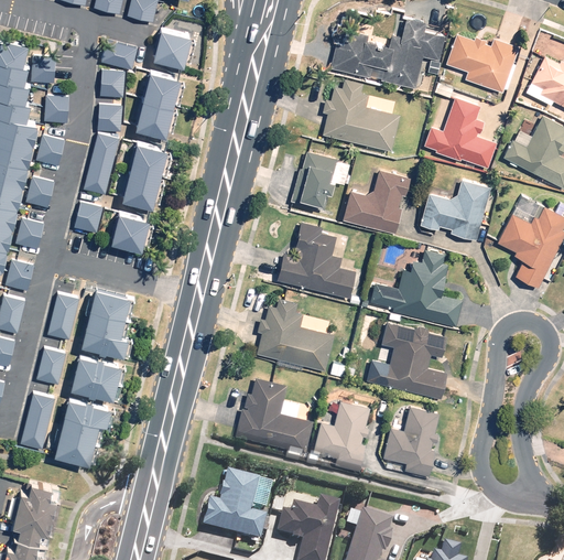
[(122,0),(96,0),(95,8),(120,14),(122,0)]
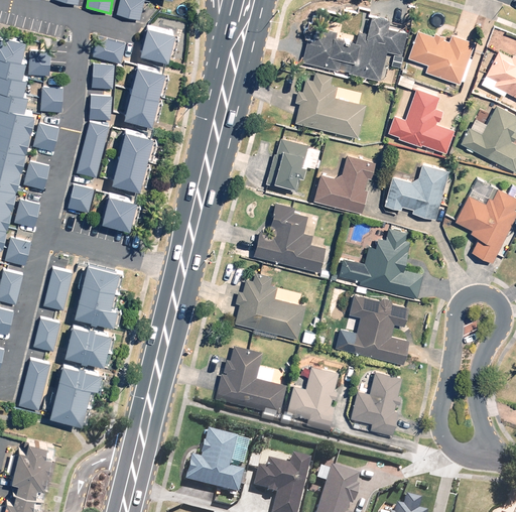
[(144,2),(137,0),(121,0),(118,15),(140,20),(144,2)]
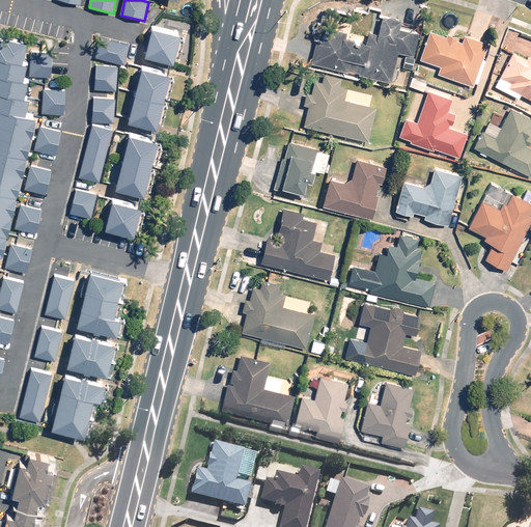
[(320,28),(311,65),(391,84),(398,54),(415,58),(420,35),(399,30),(401,22),(384,18),(378,42),(320,28)]
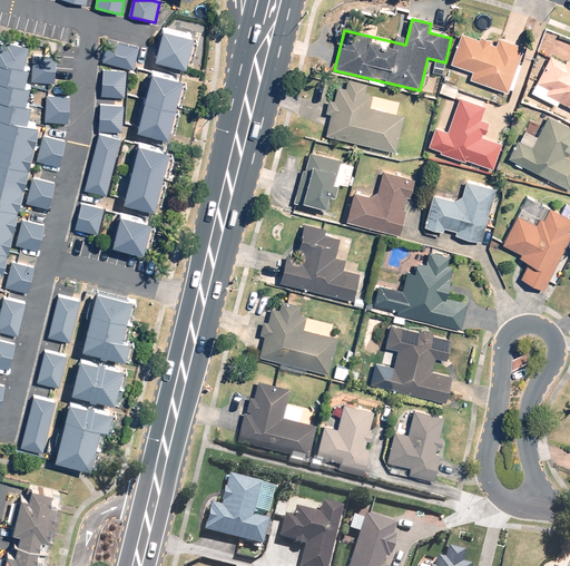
[(193,36),(163,28),(156,59),(185,66),(193,36)]
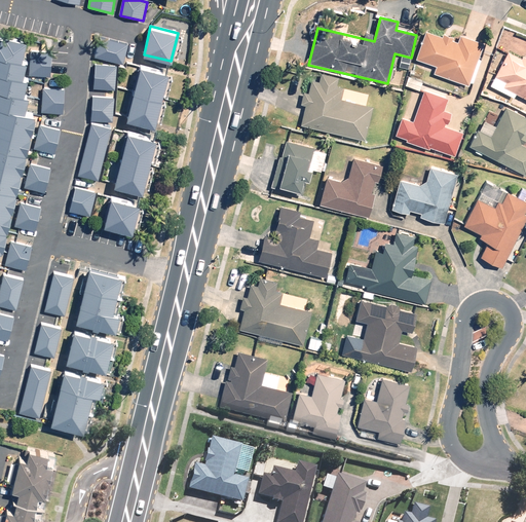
[(434,75),(468,87),(483,45),(460,37),(458,44),(426,33),(417,61),(437,68),(434,75)]
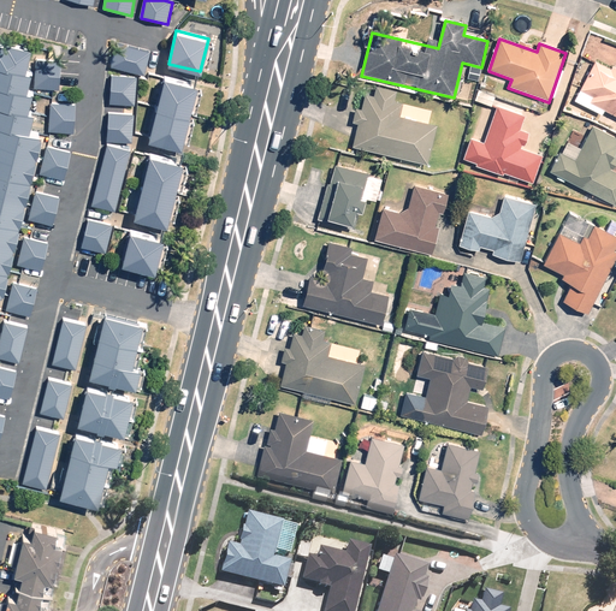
[(30,48),(0,41),(0,294),(4,295),(42,137),(29,134),(34,114),(28,113),(33,93),(27,92),(31,72),(25,70),(30,48)]
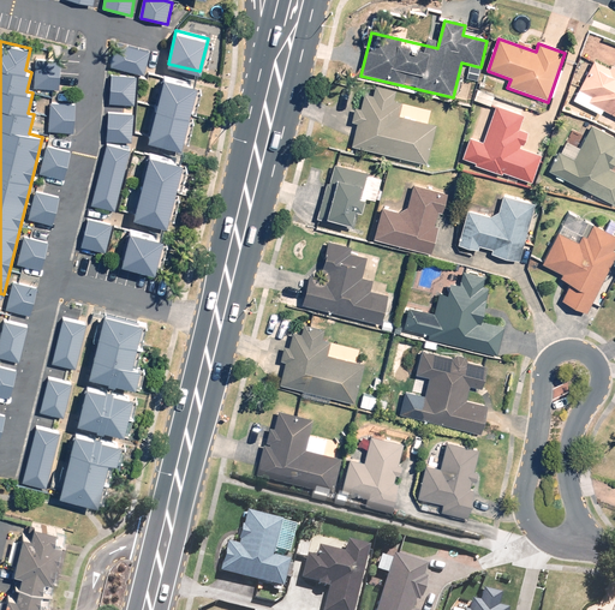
[(149,53),(117,45),(111,69),(143,77),(149,53)]
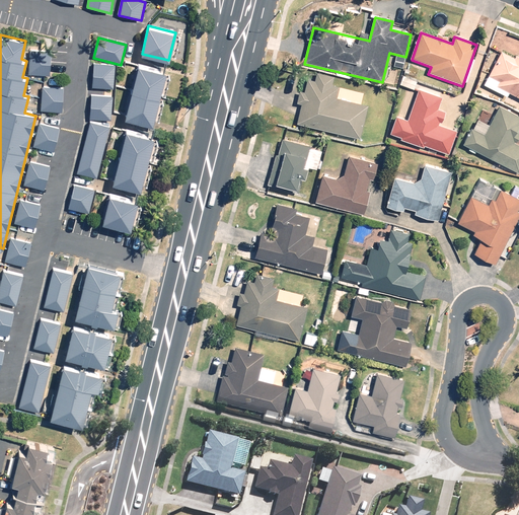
[(51,53),(30,52),(28,75),(49,77),(51,53)]
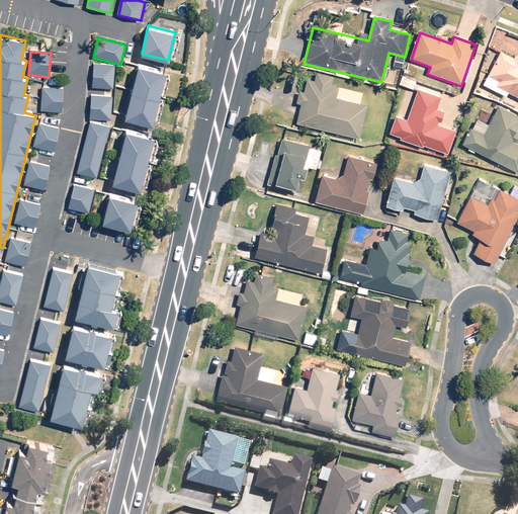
[(517,98),(517,57),(516,57),(514,60),(501,52),(488,77),(499,82),(496,88),(517,98)]
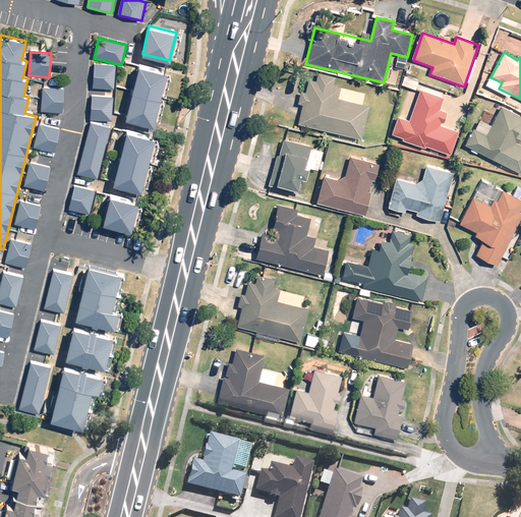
[(166,71),(138,64),(124,118),(153,125),(166,71)]
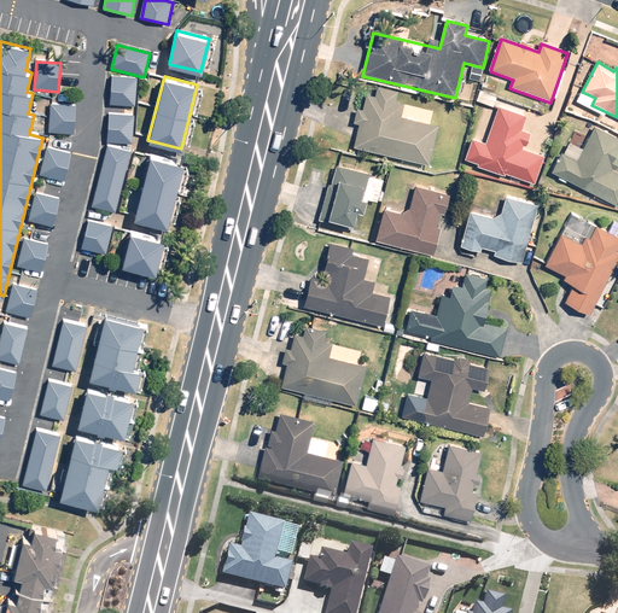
[(136,79),(112,77),(110,105),(134,107),(136,79)]
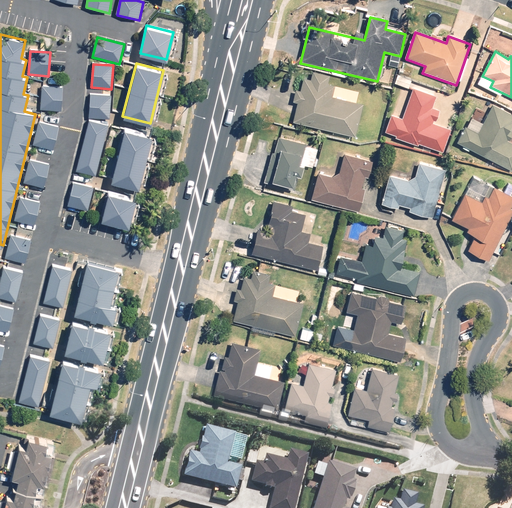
[(298,104),(293,123),(355,138),(363,106),(332,98),(335,87),(328,85),(330,77),(312,73),(310,81),(304,79),(301,92),(296,91),(293,103),(298,104)]
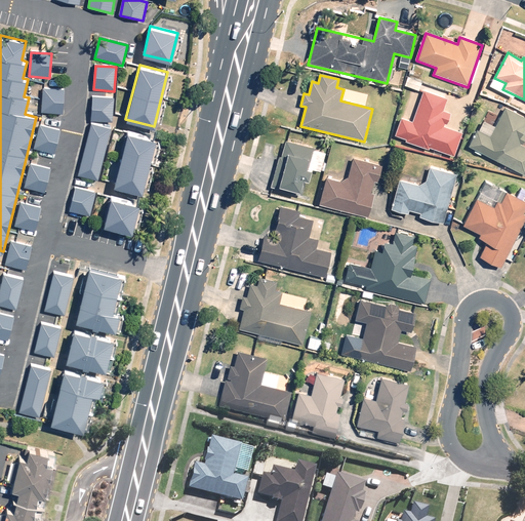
[(65,90),(43,89),(42,113),(64,114),(65,90)]
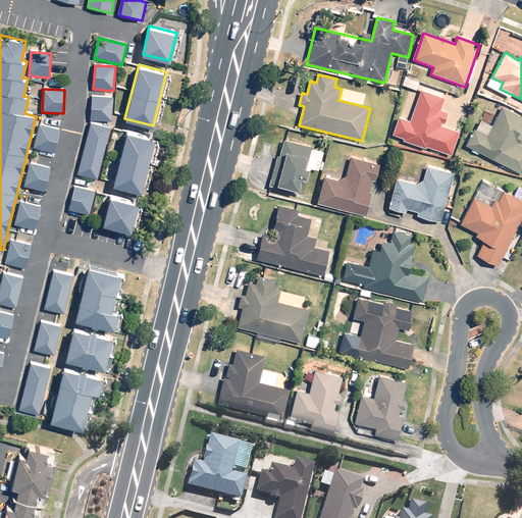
[(399,118),(393,136),(452,156),(460,134),(441,126),(446,114),(440,112),(445,100),(422,92),(410,123),(399,118)]
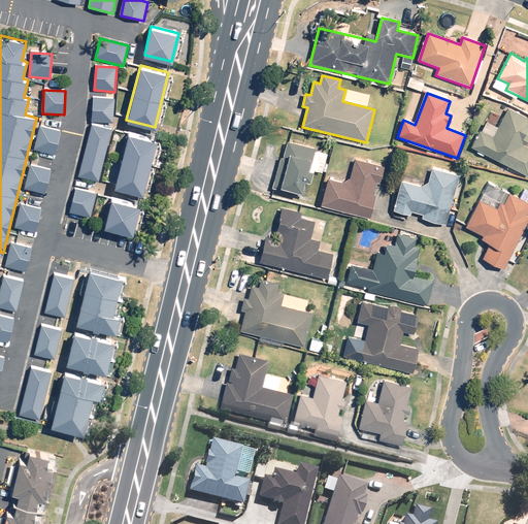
[(114,99),(93,97),(92,123),(112,124),(114,99)]
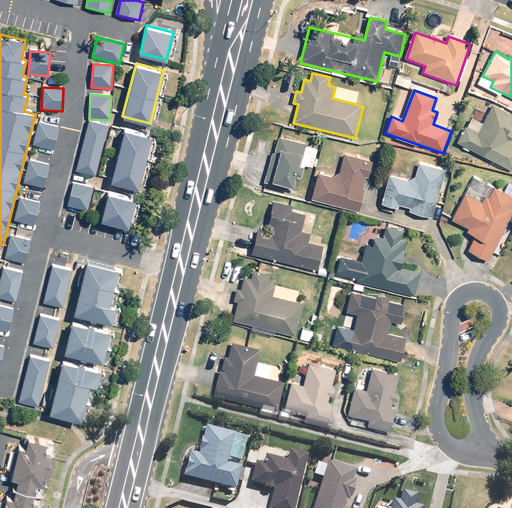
[(466,128),(457,143),(511,172),(511,144),(508,143),(511,136),(511,115),(494,106),(478,135),(466,128)]
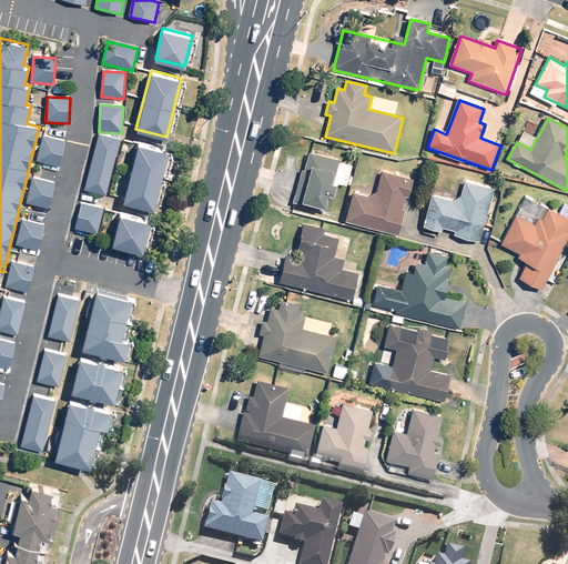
[(120,140),(99,134),(84,191),(105,197),(120,140)]
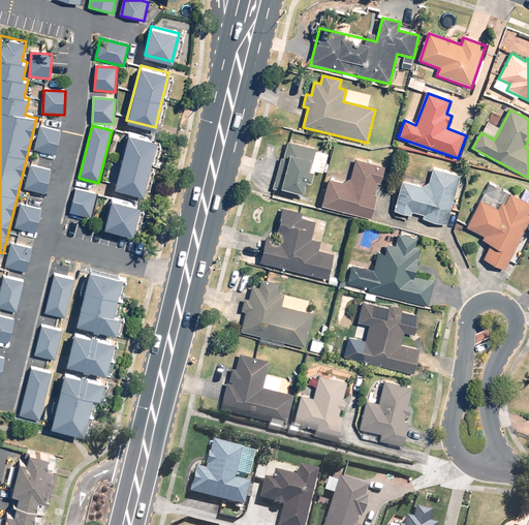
[(61,132),(40,127),(34,151),(55,156),(61,132)]
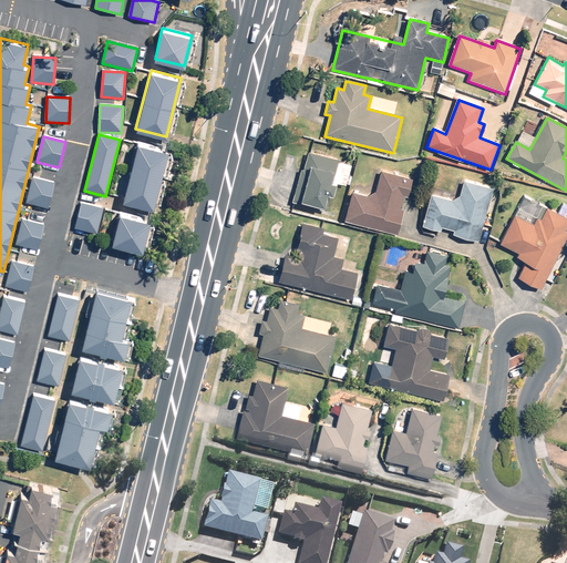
[(168,149),(137,141),(123,200),(153,207),(168,149)]
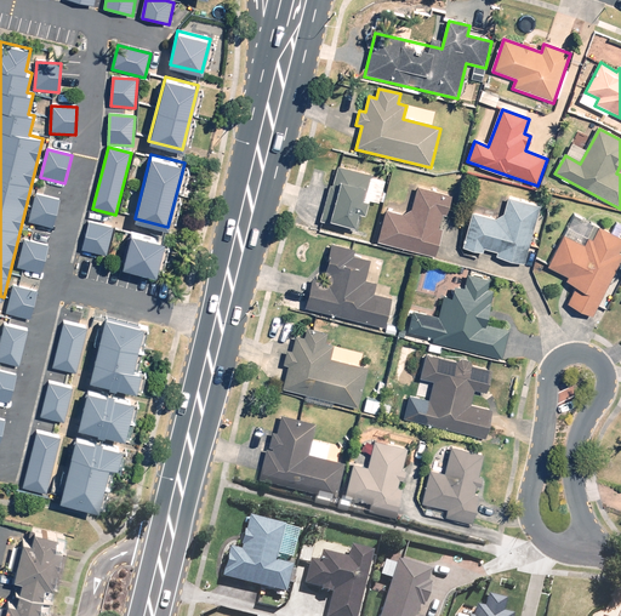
[(372,176),(339,167),(323,223),(357,232),(372,176)]
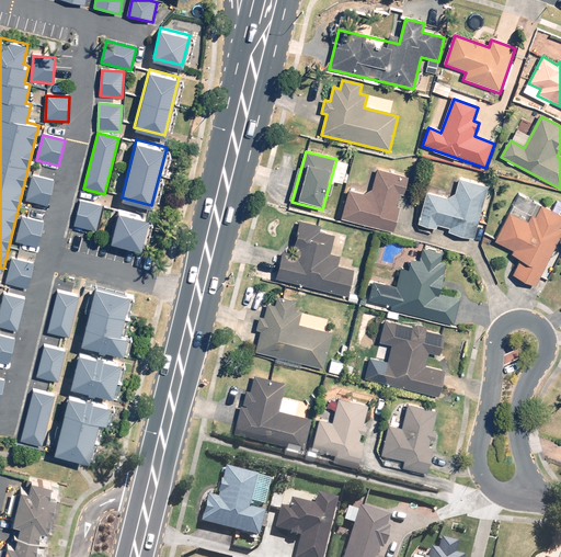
[(348,191),(341,219),(392,234),(408,179),(378,171),(373,190),(363,195),(348,191)]
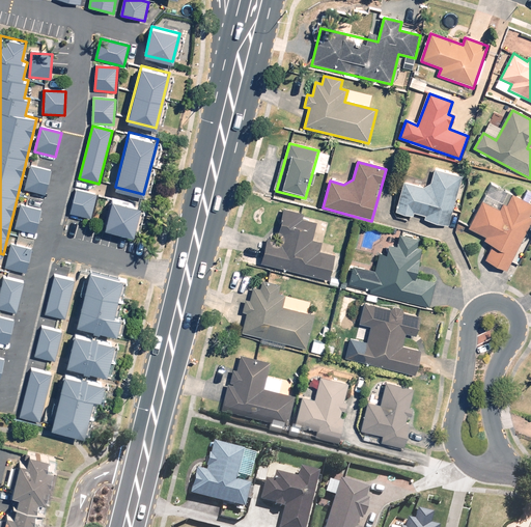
[(51,171),(31,166),(25,191),(45,195),(51,171)]
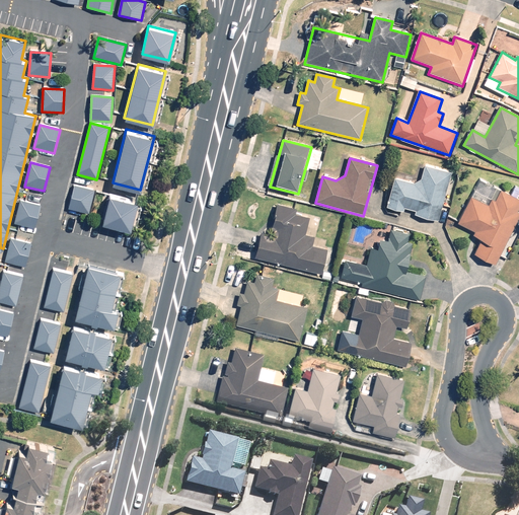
[(439,222),(451,173),(425,166),(422,180),(414,185),(395,179),(387,208),(439,222)]
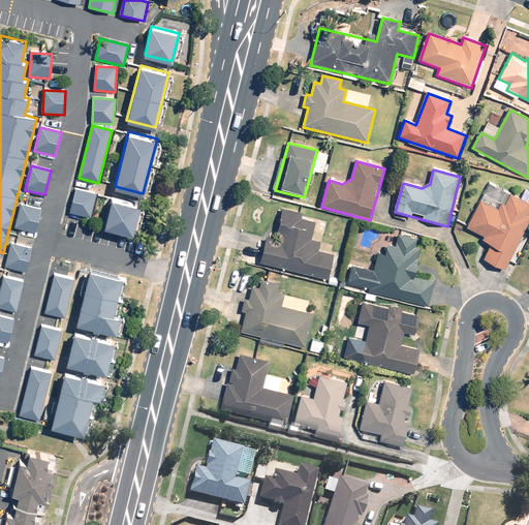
[(97,194),(75,189),(70,213),(91,218),(97,194)]
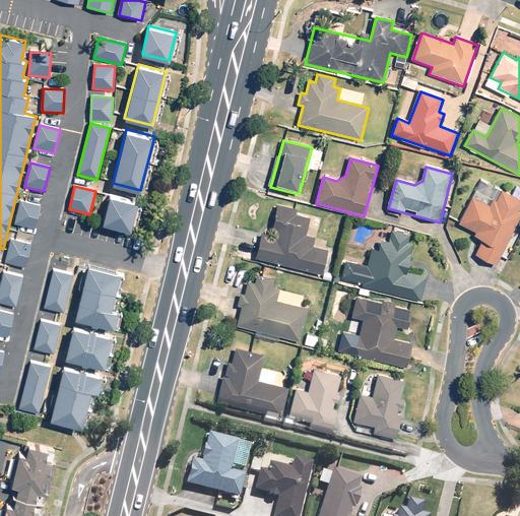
[(475,256),(497,266),(519,217),(519,213),(519,210),(519,200),(502,192),(497,202),(493,200),(490,206),(471,198),(458,224),(476,234),(474,237),(482,241),(475,256)]
